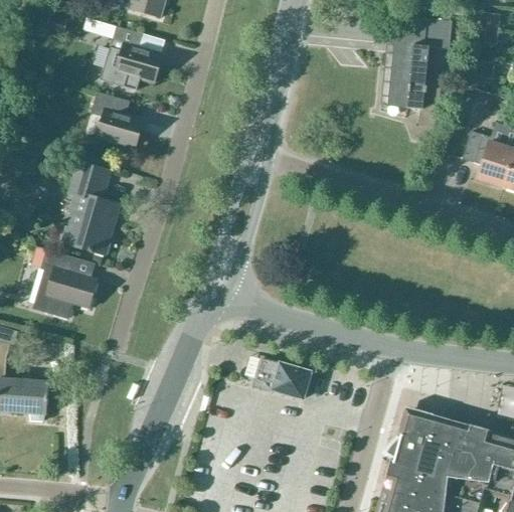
[(131,0),(129,8),(160,18),(165,0),(131,0)]
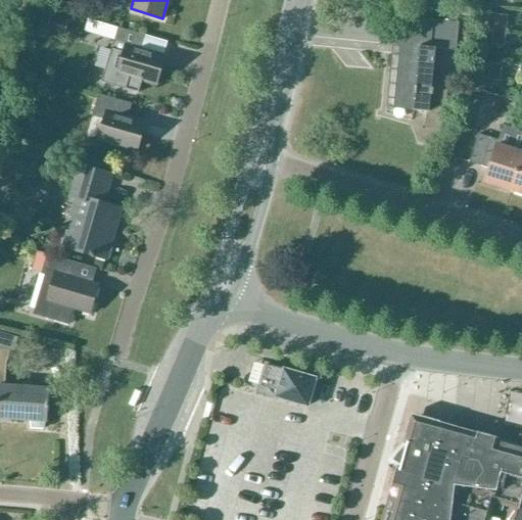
[(493,31),(507,33),(509,13),(495,11),(493,31)]
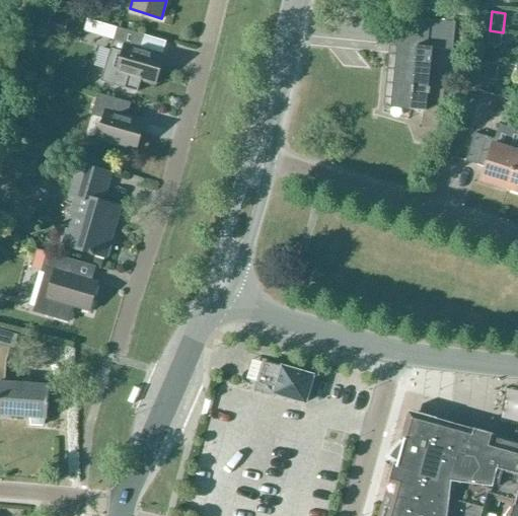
[(67,18),(52,14),(48,27),(63,32),(67,18)]
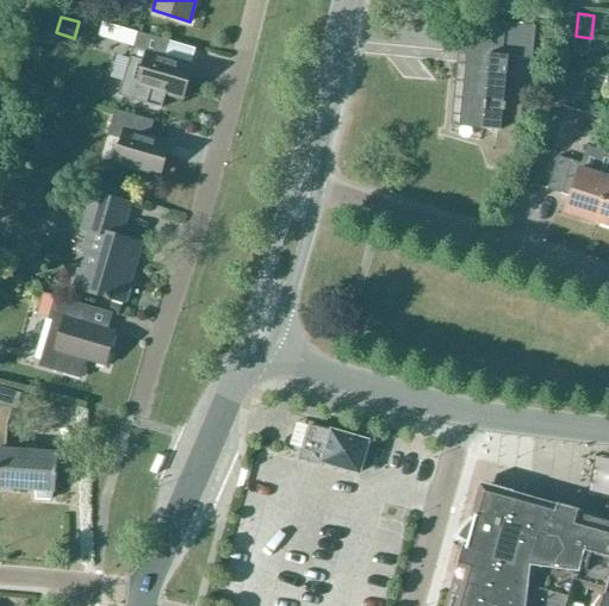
[(483,18),(482,36),(460,33),(459,50),(473,51),(472,63),(467,63),(461,120),(482,122),(482,126),(497,127),(496,139),(520,142),(523,97),(504,95),(508,54),(530,56),(529,66),(534,67),(538,22),(483,18)]
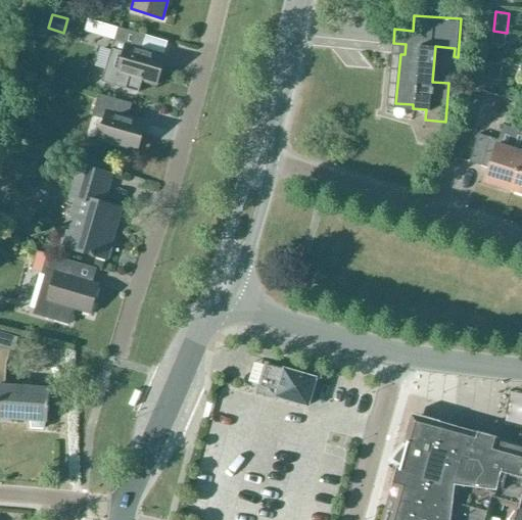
[(103,34),(105,20),(83,16),(81,30),(103,34)]
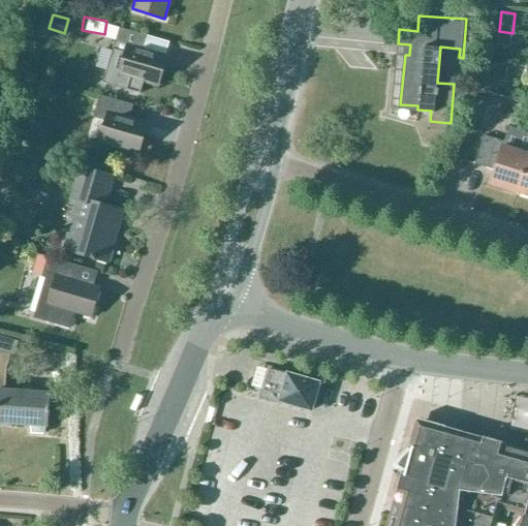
[(147,35),(120,27),(103,82),(140,93),(144,81),(158,86),(167,56),(143,49),(147,35)]
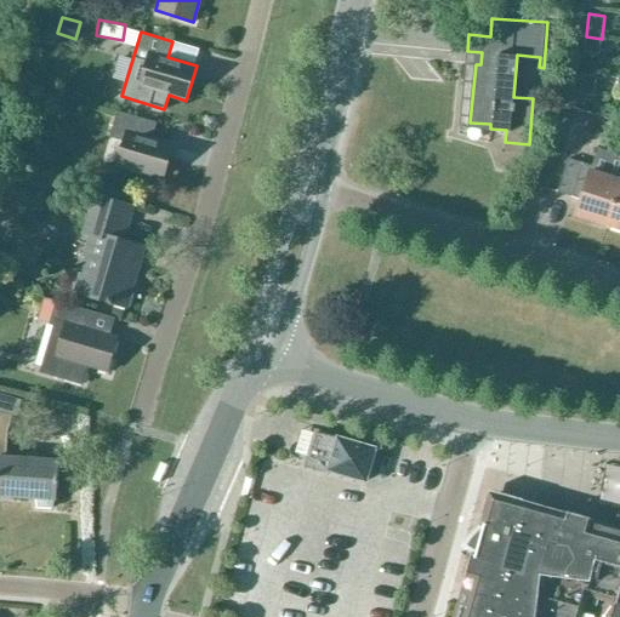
[(602,39),(586,36),(585,51),(599,52),(602,39)]
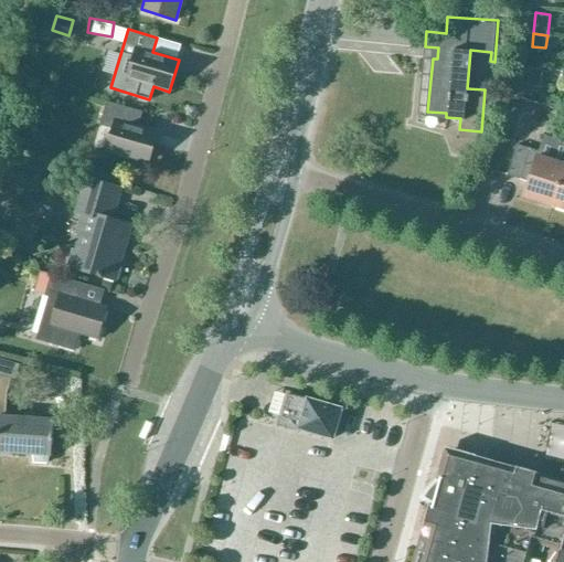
[(527,85),(541,87),(544,69),(529,66),(527,85)]
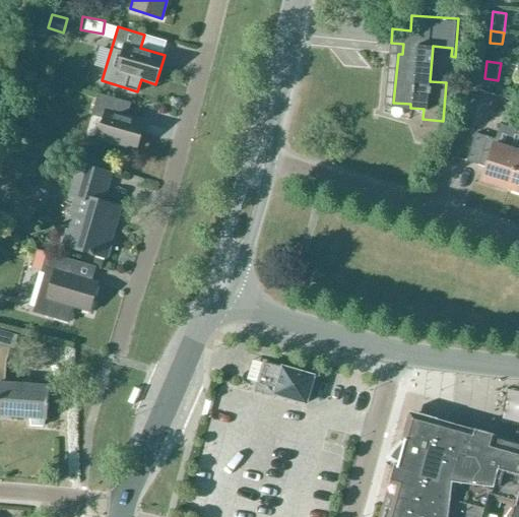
[(144,121),(127,116),(132,101),(99,91),(91,115),(104,118),(98,139),(136,150),(144,121)]
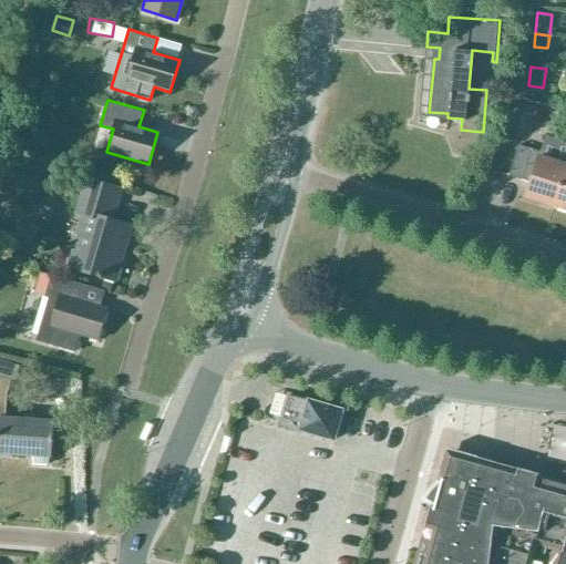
[(554,204),(565,164),(565,140),(545,134),(539,151),(518,144),(508,175),(531,182),(526,195),(554,204)]
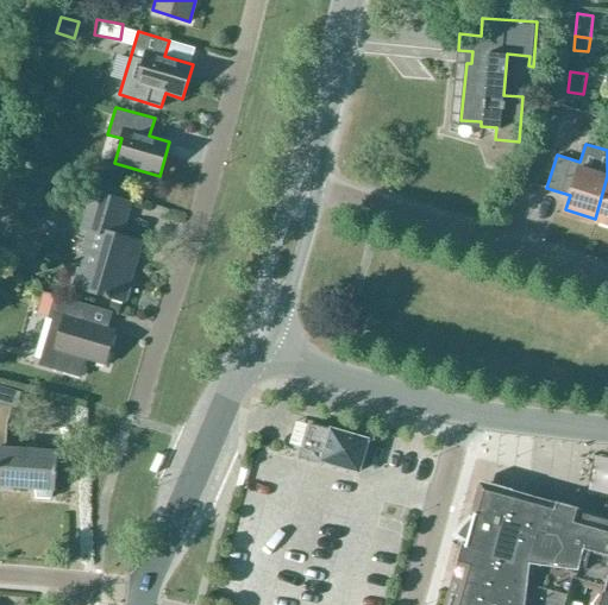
[(607,176),(595,219),(607,224),(607,176)]
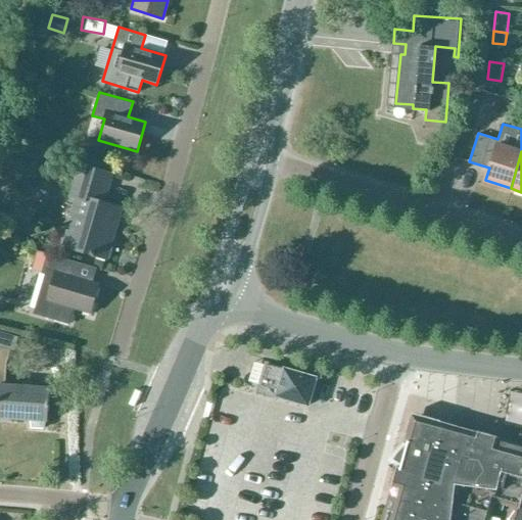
[(66,247),(106,258),(121,208),(103,203),(111,174),(80,164),(70,195),(81,198),(66,247)]
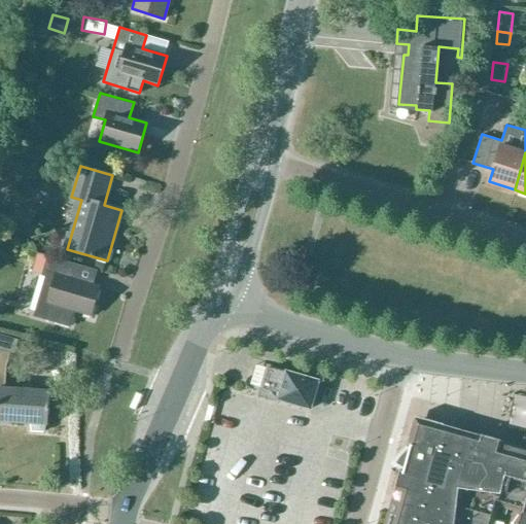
[(34,310),(33,315),(70,326),(73,313),(74,310),(91,315),(99,286),(80,281),(84,266),(47,255),(41,275),(44,276),(36,303),(34,310)]
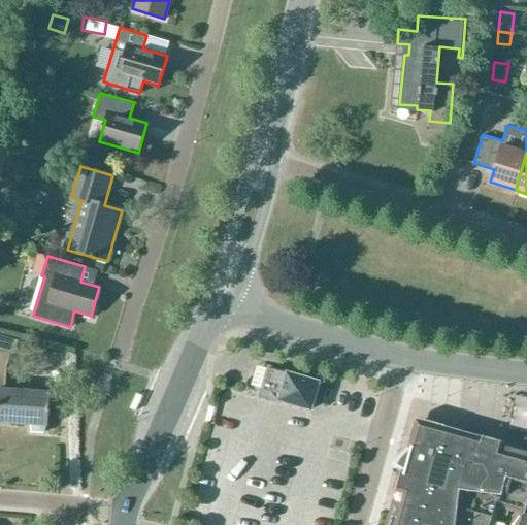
[(0,421),(31,423),(33,429),(43,429),(44,424),(48,424),(50,391),(33,390),(33,384),(23,384),(23,390),(6,389),(7,364),(10,354),(11,353),(0,349),(0,421)]
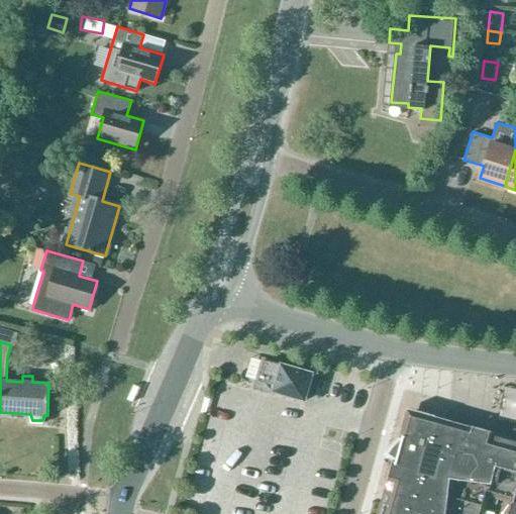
[(240,352),(234,377),(252,380),(258,356),(240,352)]
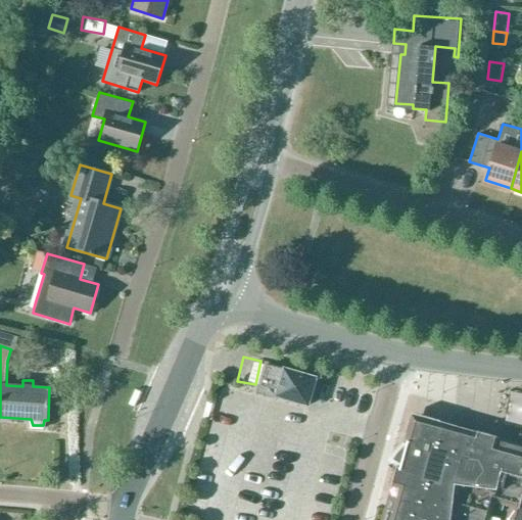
[(261,383),(259,385),(269,387),(277,394),(276,397),(287,402),(306,407),(315,377),(305,374),(284,368),(267,363),(266,364),(261,383)]
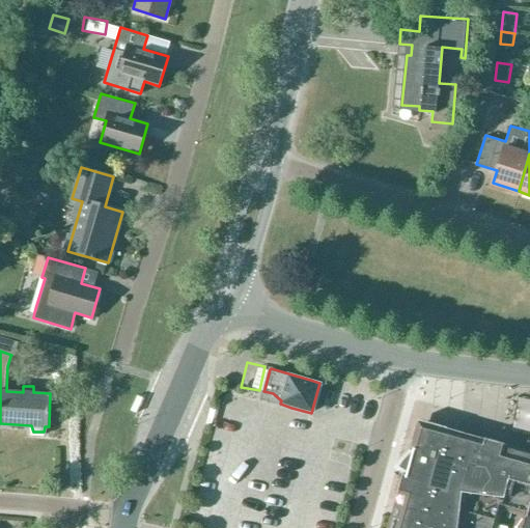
[(387,527),(496,527),(502,508),(528,515),(529,508),(529,450),(417,420),(411,441),(397,454),(406,460),(387,527)]
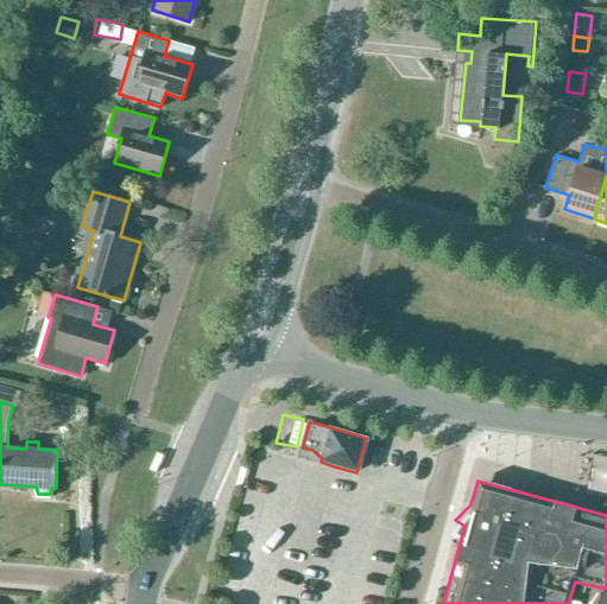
All buildings are outlined.
